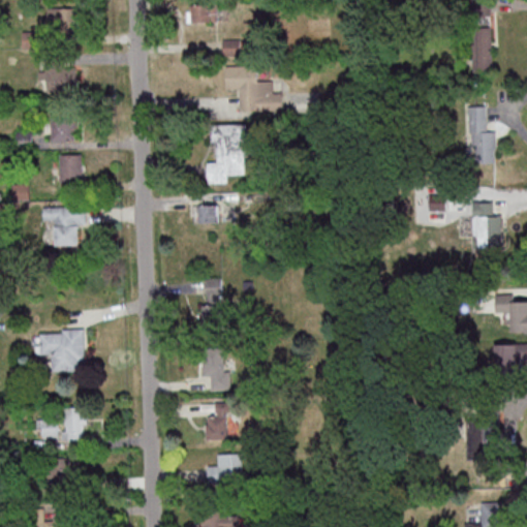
[(469,0),(471,74),(491,74),(490,0),(469,0)]
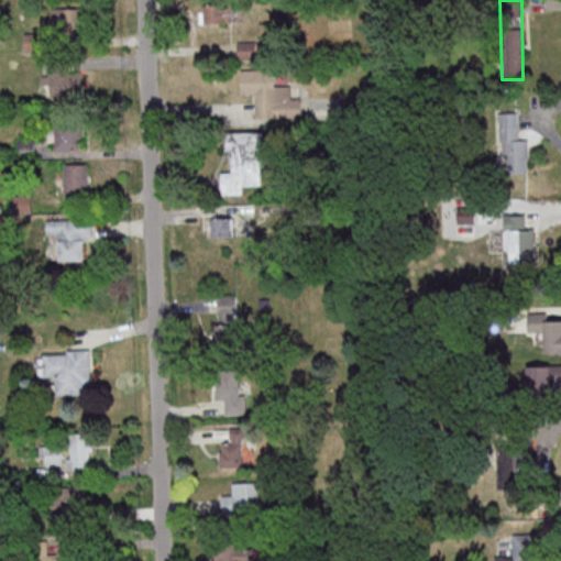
[(230,25),(230,7),(200,7),(200,25),(230,25)]
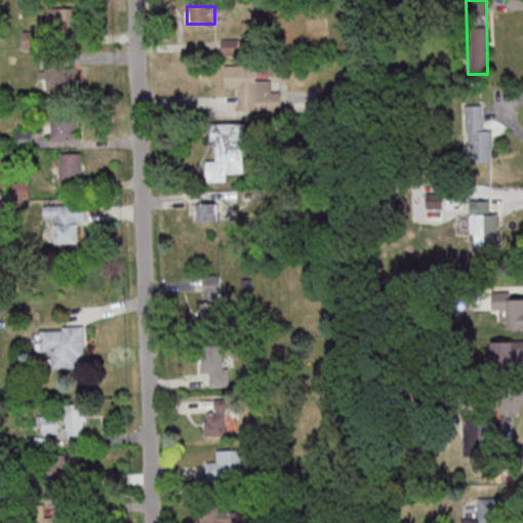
[(47,9),(47,29),(78,29),(78,9),(47,9)]
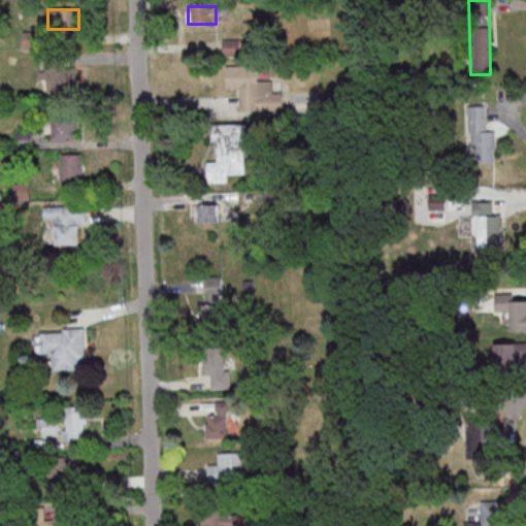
[(243,41),(221,41),(221,57),(243,57),(243,41)]
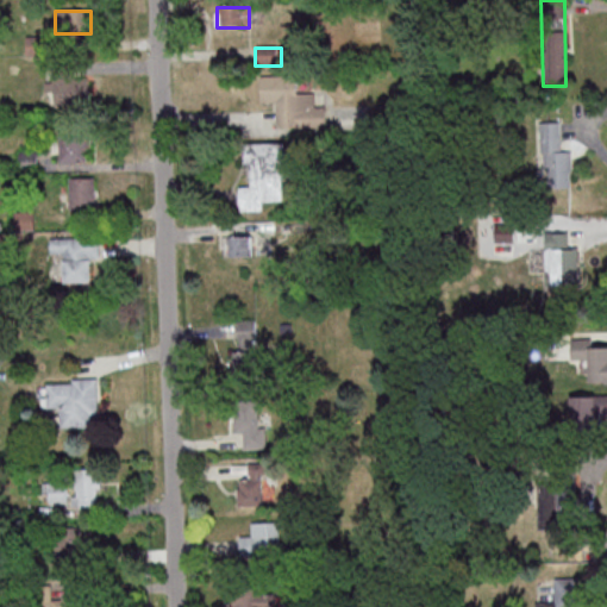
[(275,130),(324,130),(323,107),(313,107),(313,94),(296,94),(295,77),(260,77),(260,104),(275,104),(275,130)]
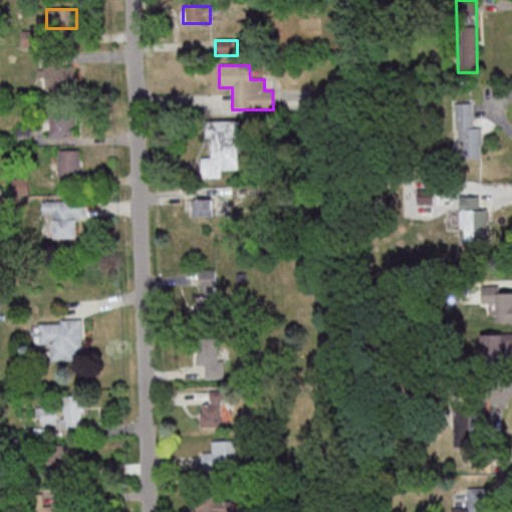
[(74,89),(75,69),(49,69),(49,88),(74,89)]
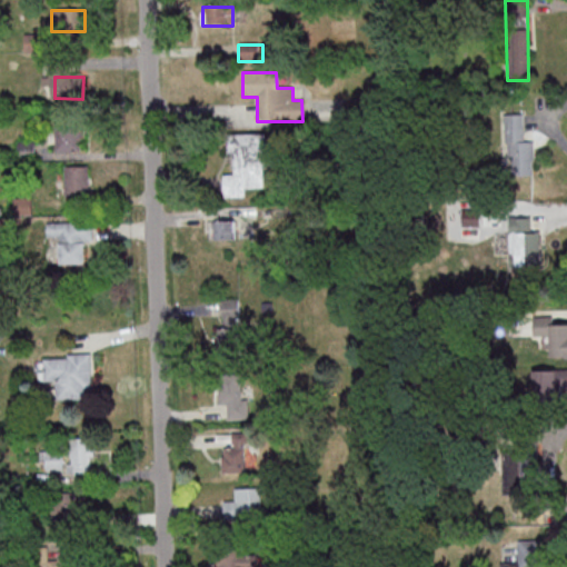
[(533,141),(523,141),(523,115),(505,115),(505,177),(533,177),(533,141)]
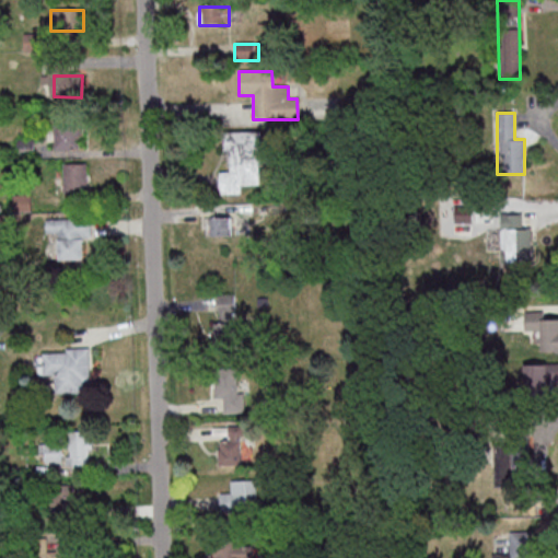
[(54,150),(79,150),(79,121),(54,121),(54,150)]
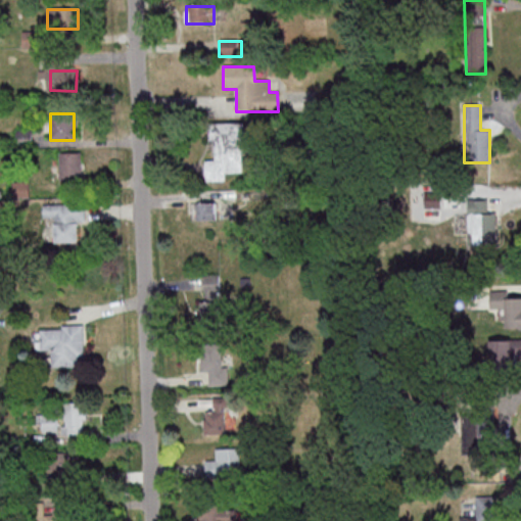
[(244,125),(212,124),(211,161),(204,161),(204,182),(244,182),(244,125)]
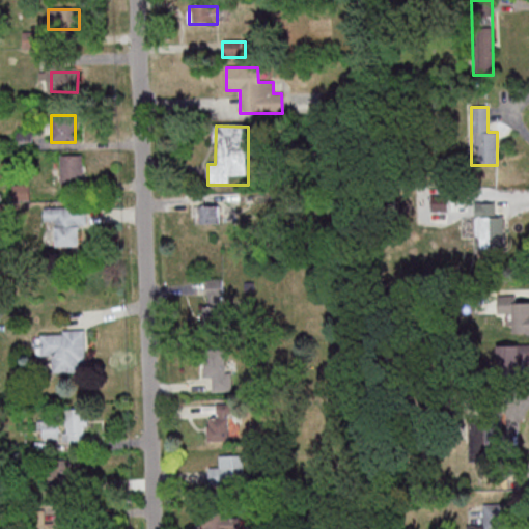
[(17,150),(31,150),(31,134),(17,134),(17,150)]
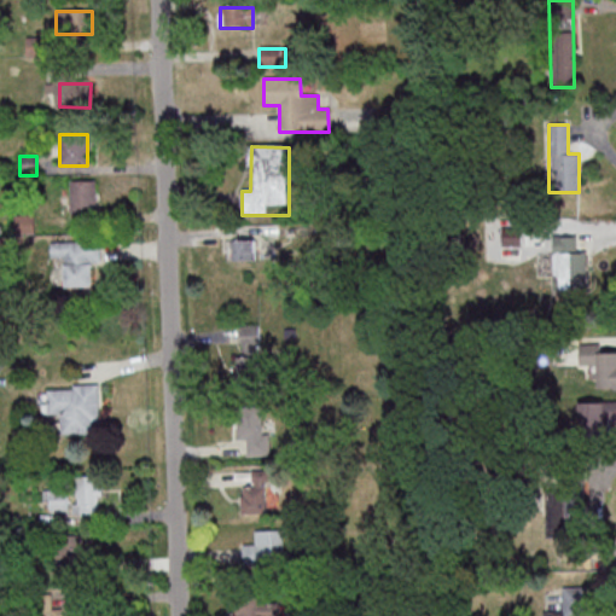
[(94,214),(94,181),(69,181),(69,214),(94,214)]
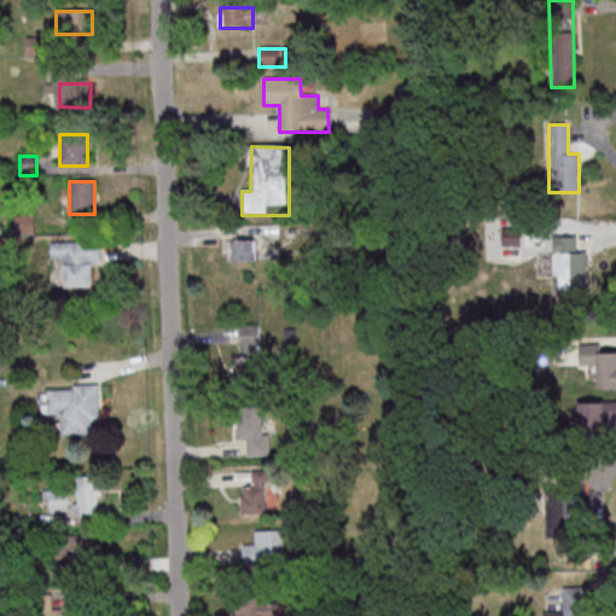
[(576,251),(576,238),(553,238),(553,292),(585,292),(585,251),(576,251)]
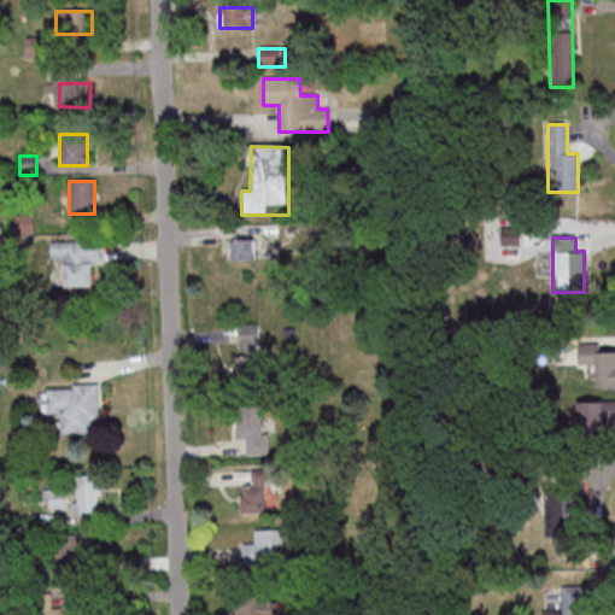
[(230,262),(252,262),(252,240),(230,240),(230,262)]
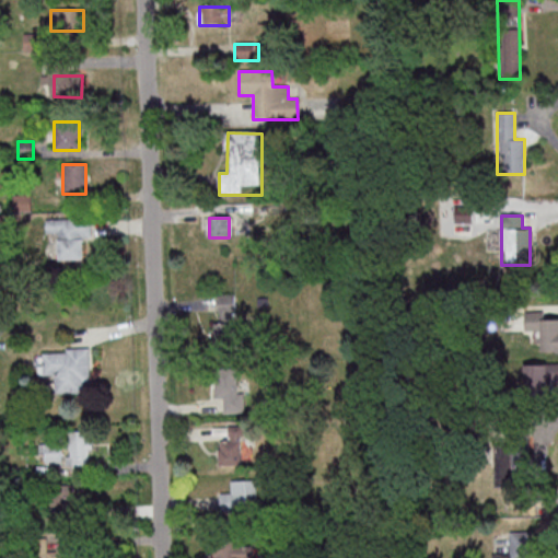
[(91,240),(90,220),(46,220),(46,233),(58,233),(58,262),(82,260),(81,240),(91,240)]
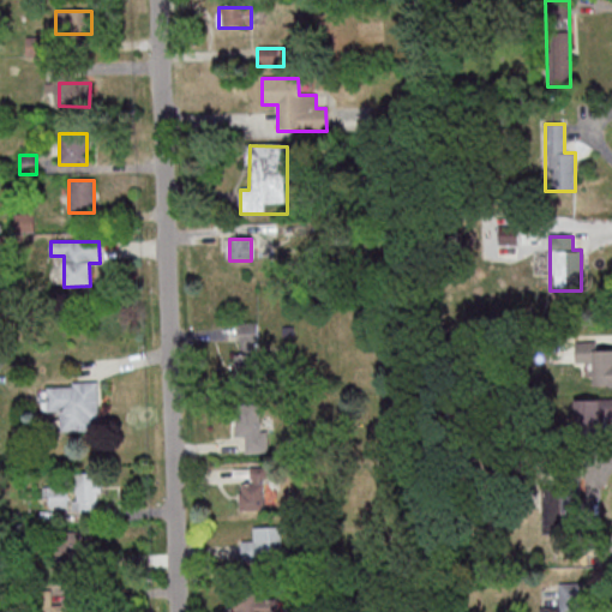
[(257,325),(237,325),(237,377),(257,377),(257,325)]
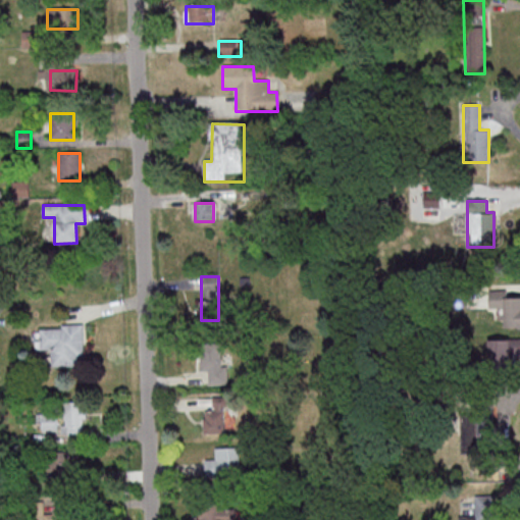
[(519,328),(519,298),(508,300),(507,292),(488,293),(489,310),(501,309),(503,329),(519,328)]
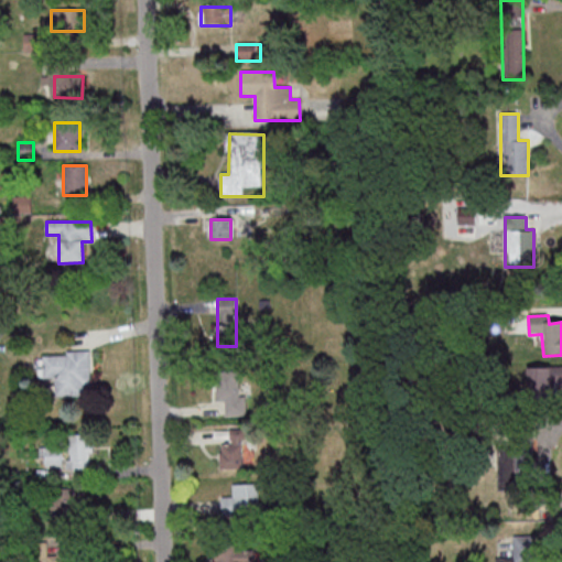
[(43,379),(55,378),(55,398),(90,398),(89,352),(43,353),(43,379)]
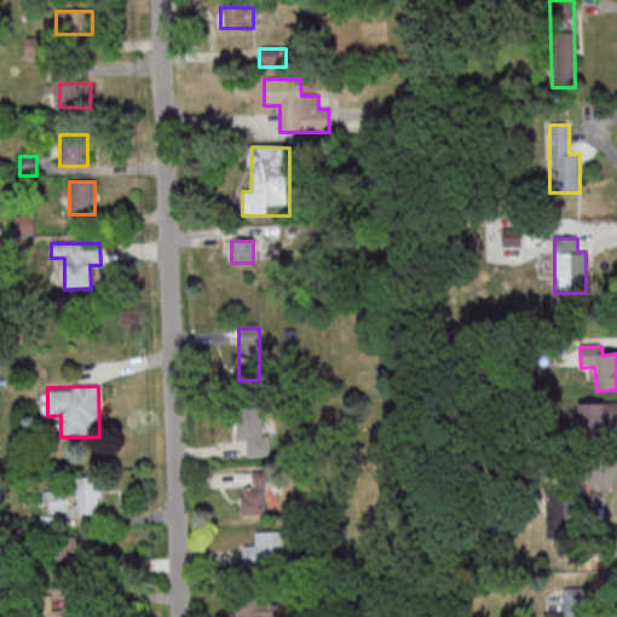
[(616,433),(616,404),(580,404),(580,434),(616,433)]
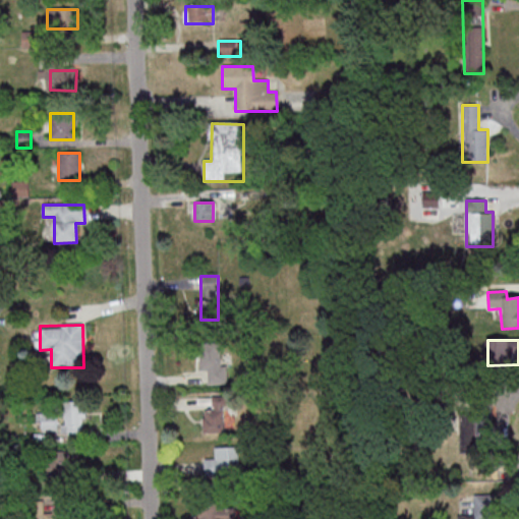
[(199,344),(199,372),(207,372),(207,386),(225,386),(225,365),(220,365),(220,344),(199,344)]
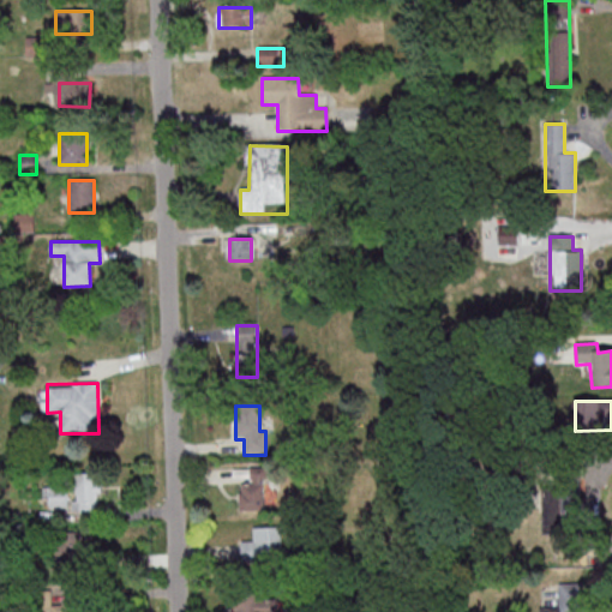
[(264,511),(264,469),(251,469),(251,484),(238,485),(238,513),(264,511)]
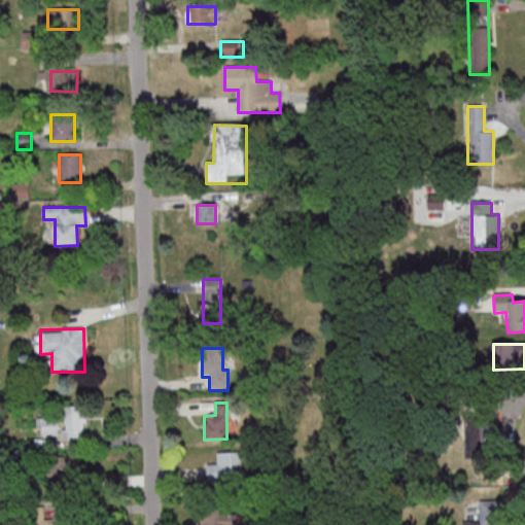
[(84,407),(64,407),(64,442),(84,442),(84,407)]
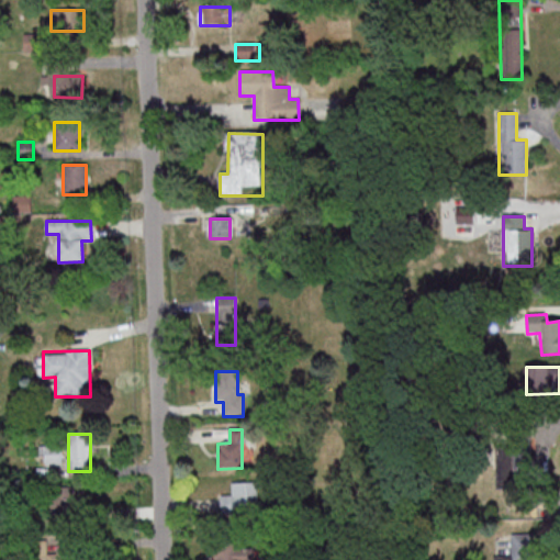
[(495,449),(494,489),(525,490),(526,449),(495,449)]
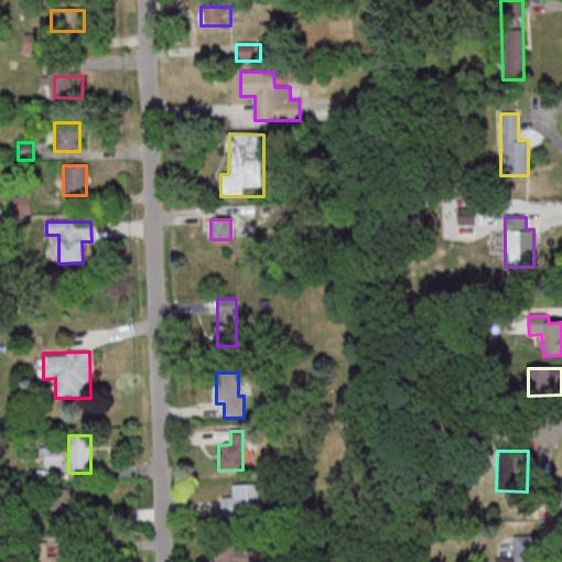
[(220,498),(220,517),(258,517),(258,485),(233,485),(233,498),(220,498)]
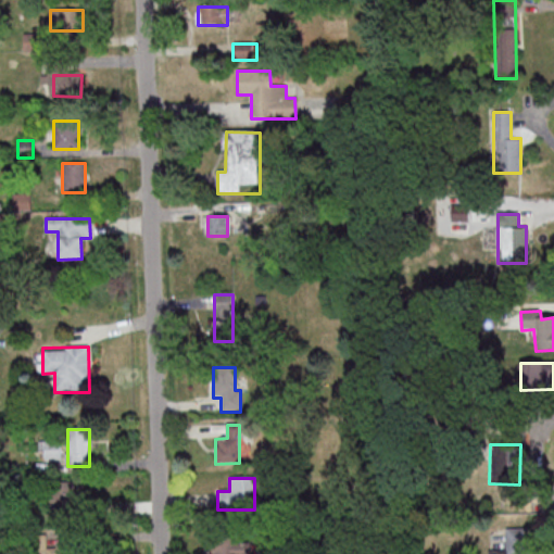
[(83,505),(83,482),(52,482),(52,505),(83,505)]
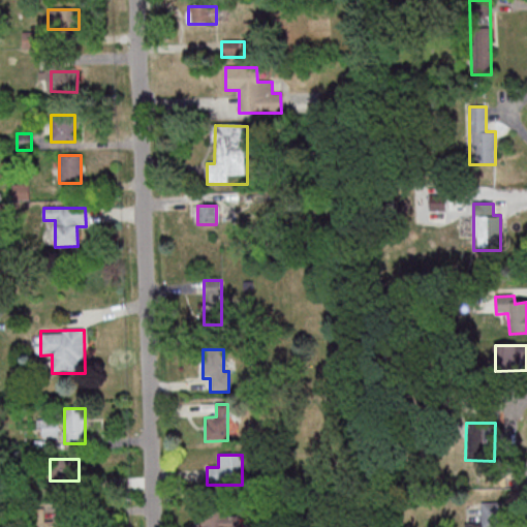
[(501,503),(479,503),(481,525),(464,525),(464,526),(501,526),(501,503)]
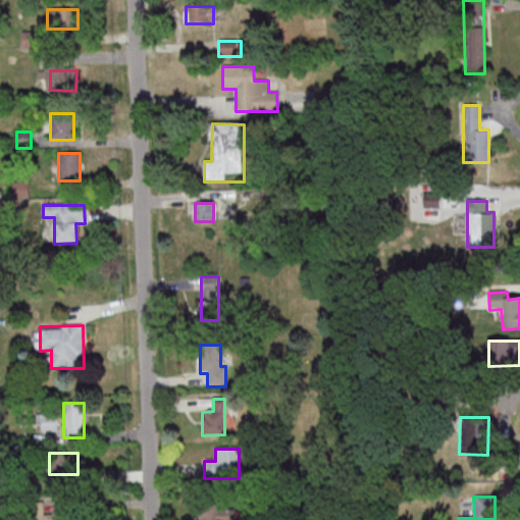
[(56,519),(57,515),(43,515),(43,503),(30,503),(29,519),(56,519)]
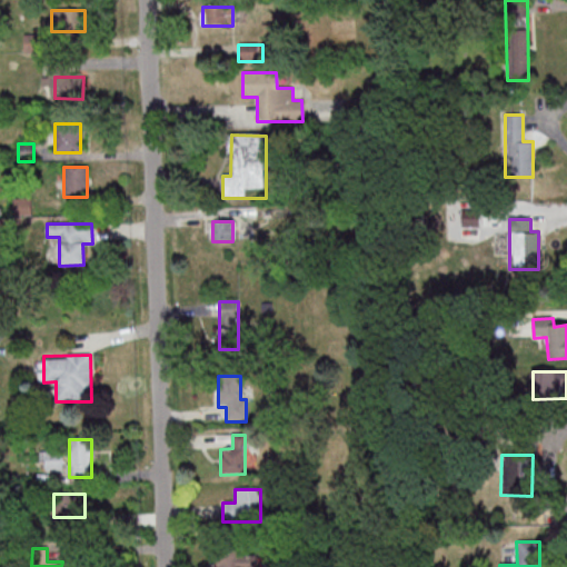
[(260,566),(261,553),(217,553),(217,566),(260,566)]
